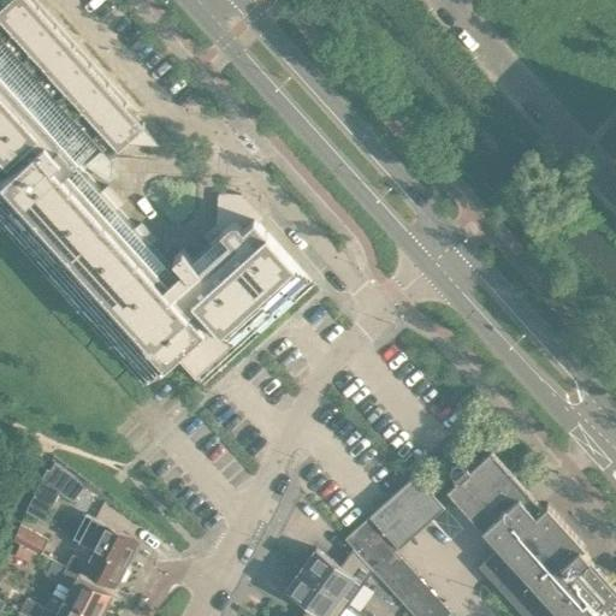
[(114,342),(112,344),(113,345),(120,341),(135,356),(129,361),(131,363),(132,362),(147,378),(144,380),(147,383),(176,355),(199,380),(201,379),(200,377),(215,362),(218,365),(219,362),(218,360),(234,345),(235,347),(237,345),(232,339),(248,325),(254,331),(256,330),(254,327),(270,313),(271,314),(273,312),(268,307),(284,292),(290,298),(292,296),(290,295),(307,280),(308,282),(311,280),(255,219),(259,217),(261,218),(240,194),(224,193),(217,199),(215,224),(203,236),(209,243),(191,259),(182,248),(172,256),(183,267),(176,273),(149,244),(155,240),(140,221),(135,227),(117,208),(123,202),(107,184),(101,190),(83,171),(86,170),(84,167),(87,165),(94,165),(93,170),(94,170),(102,170),(101,176),(102,176),(102,175),(110,176),(112,176),(113,175),(111,172),(112,158),(113,158),(113,157),(111,157),(104,148),(112,141),(161,143),(143,124),(143,123),(142,122),(141,122),(125,105),(126,104),(124,102),(108,86),(108,84),(107,83),(106,83),(90,66),(92,65),(89,64),(73,47),(73,46),(72,43),(71,45),(55,28),(57,27),(54,24),(54,25),(39,9),(39,7),(37,5),(36,6),(30,0),(4,0),(0,4),(0,169),(5,175),(0,178),(0,207),(3,211),(0,212),(0,215),(0,217),(15,232),(12,235),(15,236),(21,231),(35,247),(30,252),(33,254),(33,253),(48,268),(46,271),(47,273),(54,267),(69,284),(64,288),(65,290),(66,289),(81,306),(78,307),(81,309),(87,303),(101,320),(96,325),(99,326),(100,326),(114,342)]
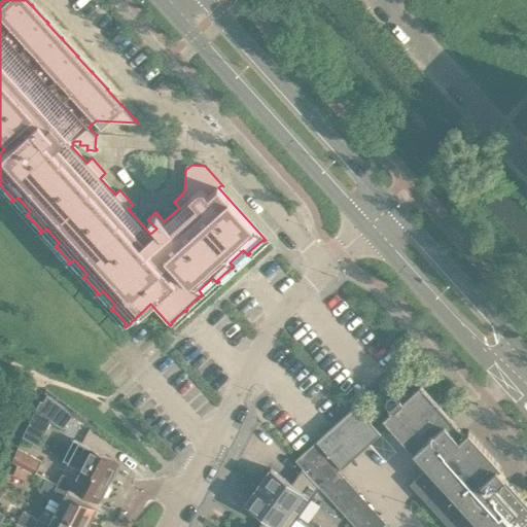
[(497,469),(501,466),(467,429),(464,433),(454,423),(419,384),(401,400),(398,397),(387,408),(390,412),(385,418),(384,417),(382,419),(384,420),(398,434),(397,435),(399,437),(399,436),(417,456),(427,466),(409,484),(447,526),(526,526),(526,502),(503,477),(504,477),(497,469)]
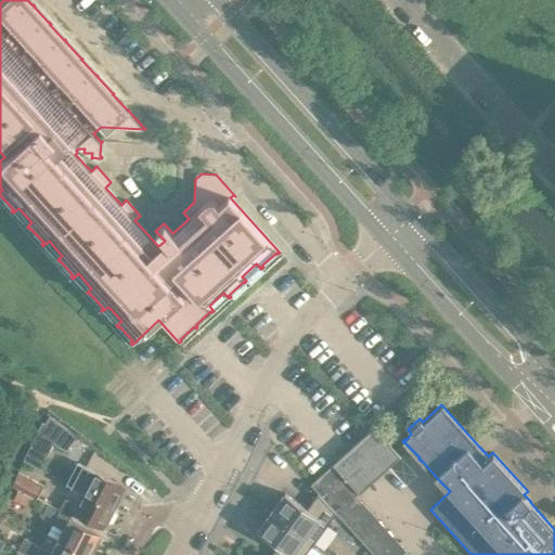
[(41,433),(64,450),(75,436),(50,416),(41,433)]
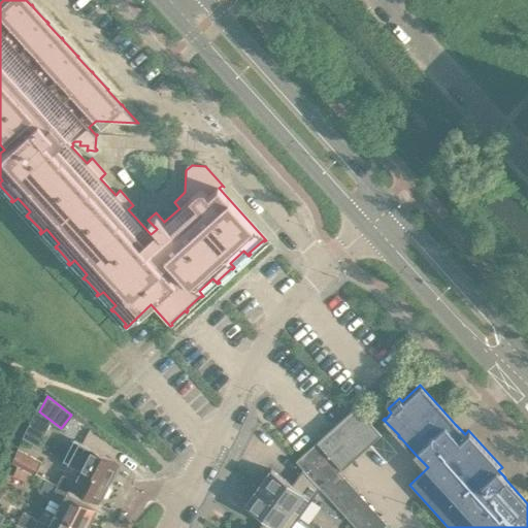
[(381,433),(356,406),(294,461),(320,489),(332,476),(329,473),(337,466),(340,469),(381,433)]
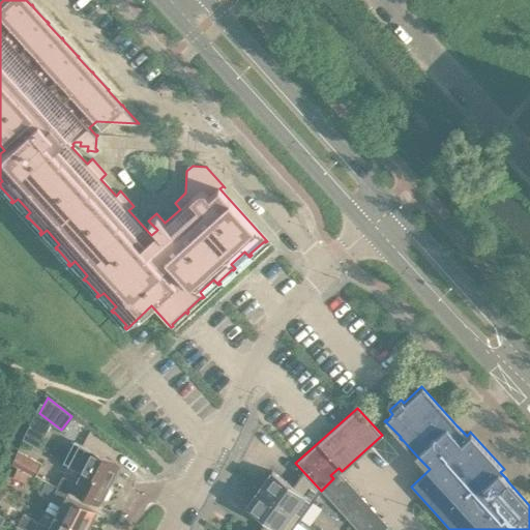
[(79,470),(110,486),(116,473),(115,472),(118,465),(89,450),(80,445),(69,465),(79,470)]
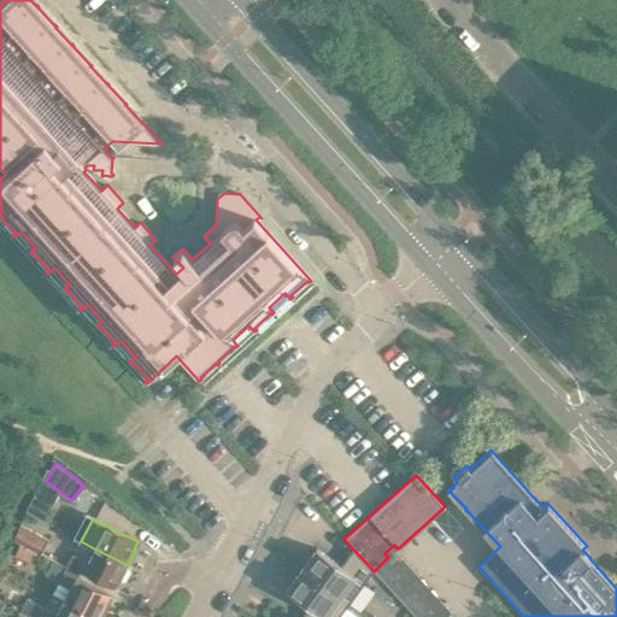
[(13,541),(22,545),(36,553),(41,554),(48,540),(22,527),(13,541)]
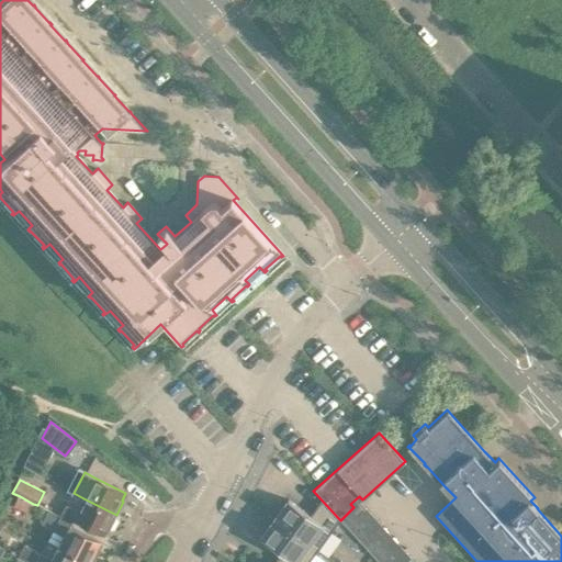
[(105,537),(116,515),(83,498),(78,509),(68,505),(64,514),(72,518),(105,537)]
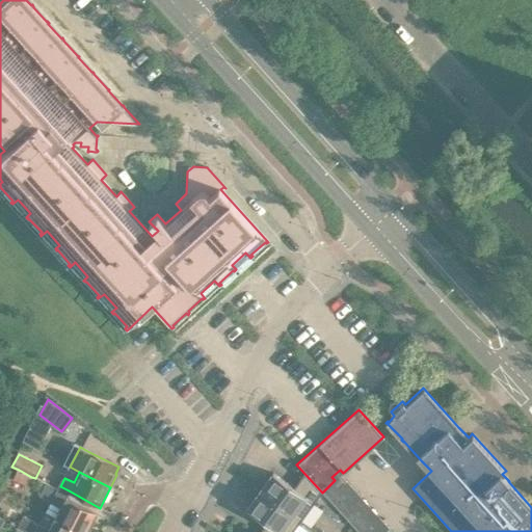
[(321,491),(303,473),(293,487),(272,473),(259,490),(300,521),(321,491)]
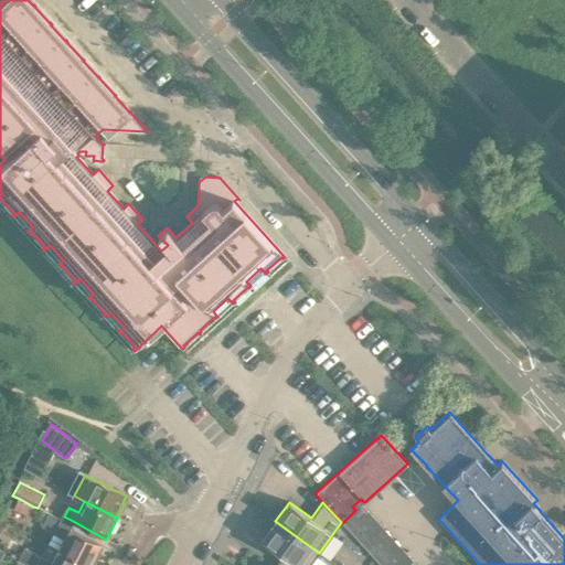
[(57,550),(86,564),(92,564),(98,555),(96,554),(100,545),(70,529),(71,526),(48,513),(40,528),(63,540),(57,550)]
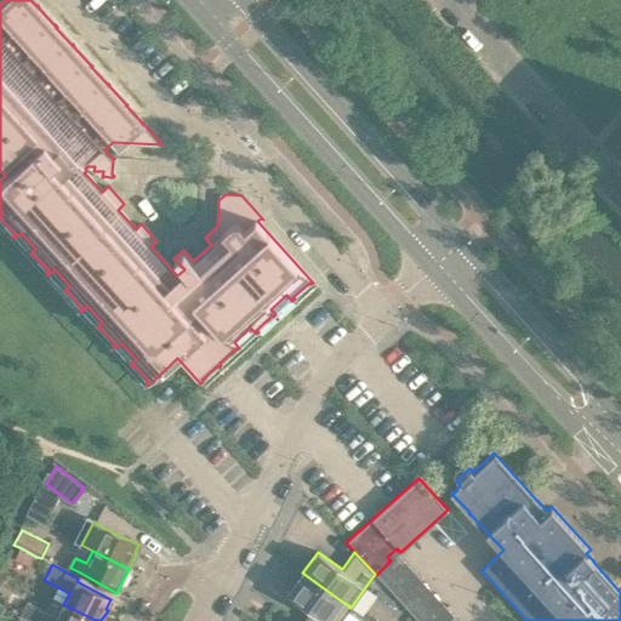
[(340,620),(351,608),(302,573),(288,594),(311,611),(302,620),(340,620)]
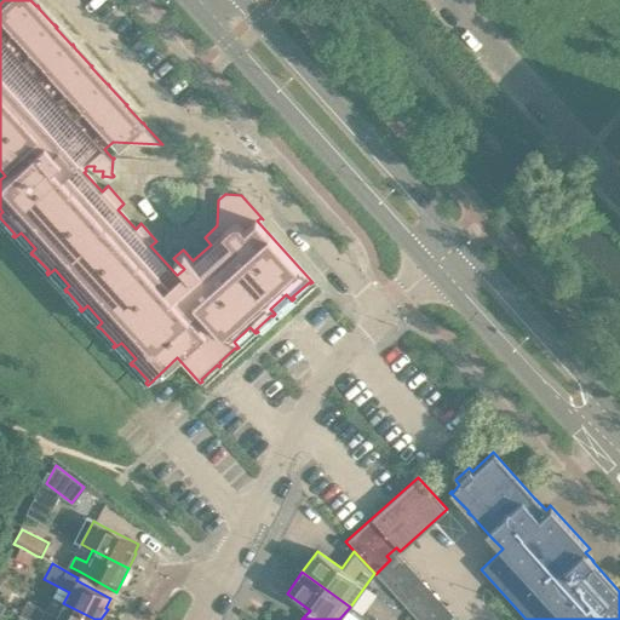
[(95,619),(63,603),(56,618),(28,602),(22,615),(30,619),(95,619)]
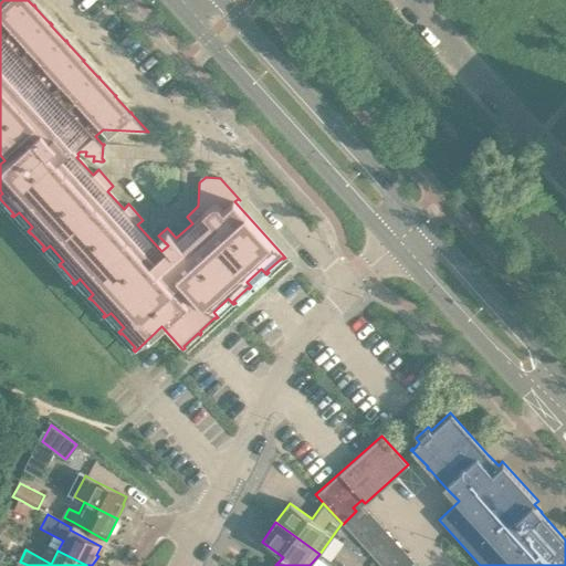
[(407,565),(413,562),(404,551),(386,565),(407,565)]
